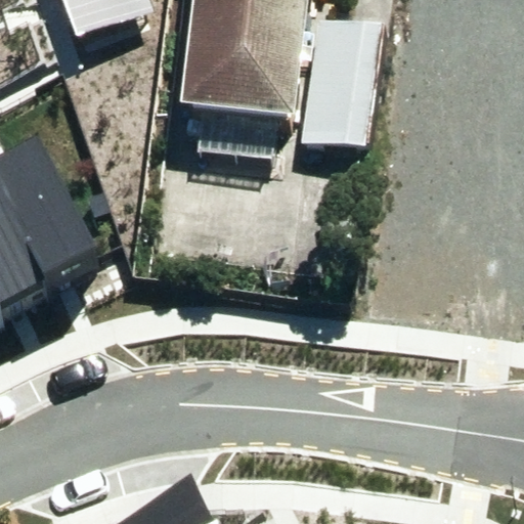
[(149,0),(62,0),(77,37),(154,8),(149,0)]
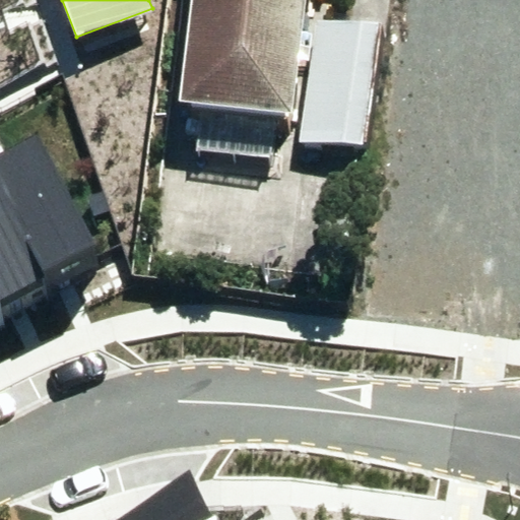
[(192,0),(178,122),(192,126),(301,140),(315,36),(320,0),(192,0)]
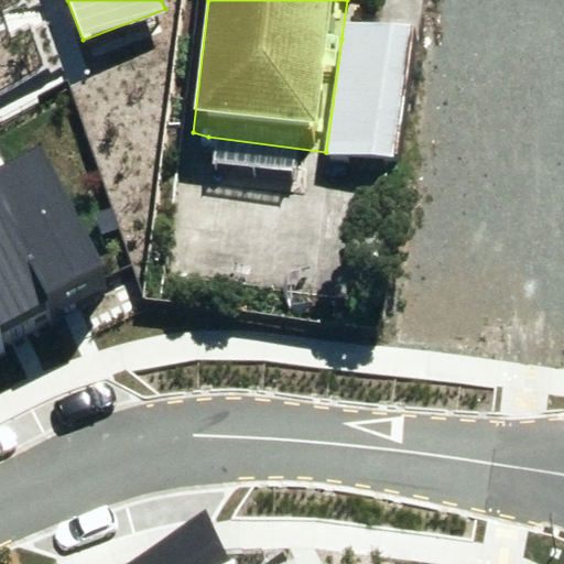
[(413,38),(342,39),(326,152),(393,161),(413,38)]
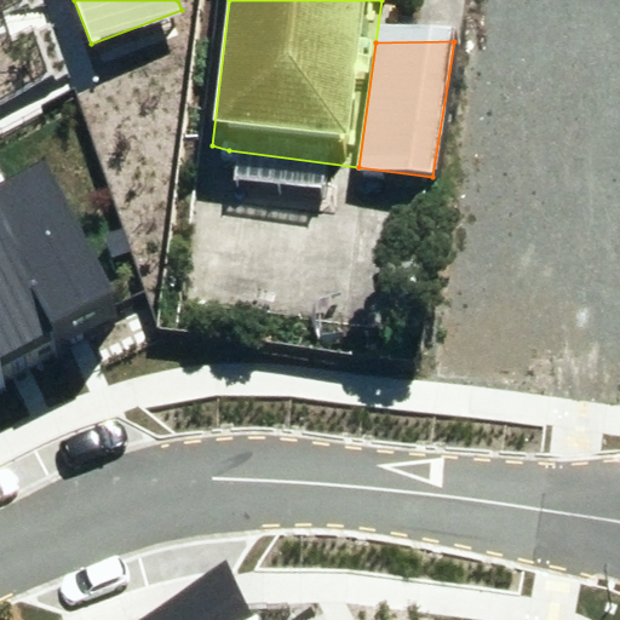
[(41,159),(0,179),(0,219),(55,326),(113,296),(41,159)]
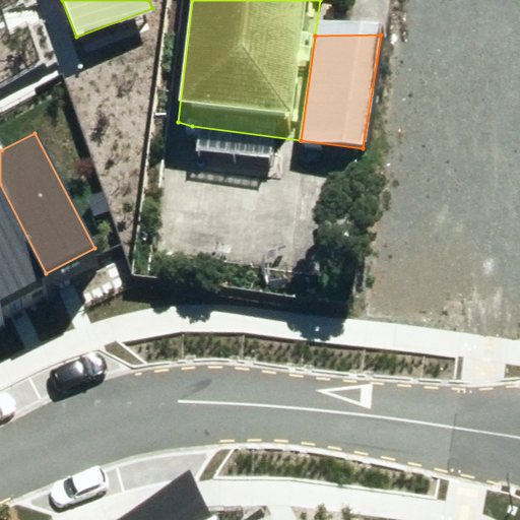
[(0,297),(46,273),(0,184),(0,297)]
